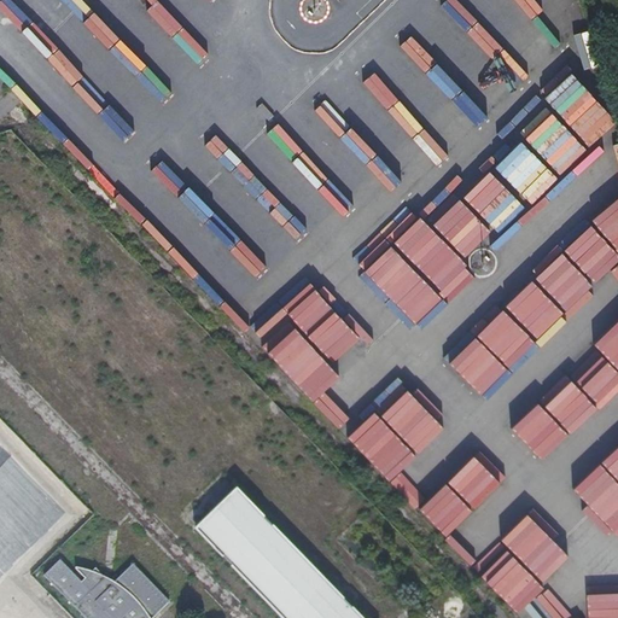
[(155,0),(133,0),(181,50),(192,39),(155,0)]
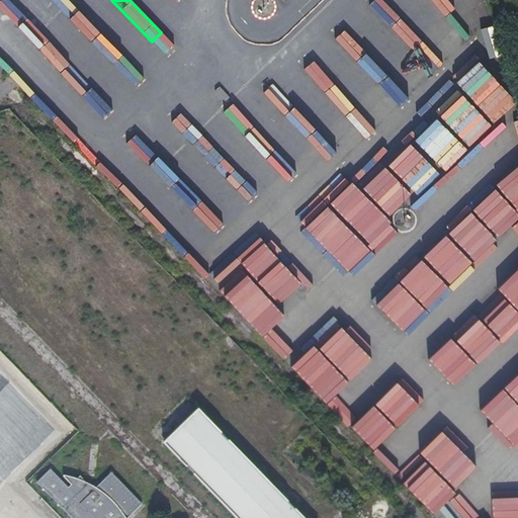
[(378,0),(373,0),(367,5),(387,27),(397,20),(378,0)]
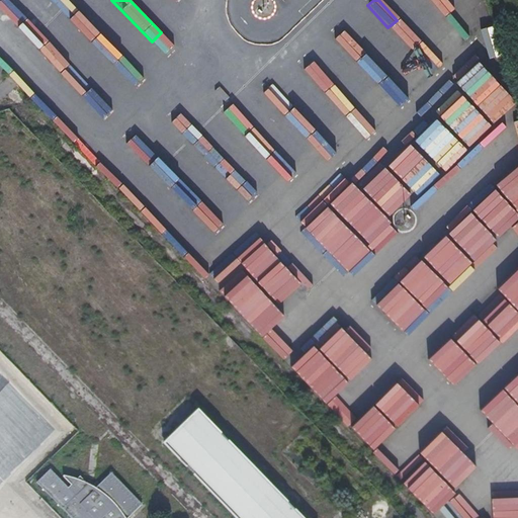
[(334,40),(355,62),(363,53),(342,32),(334,40)]
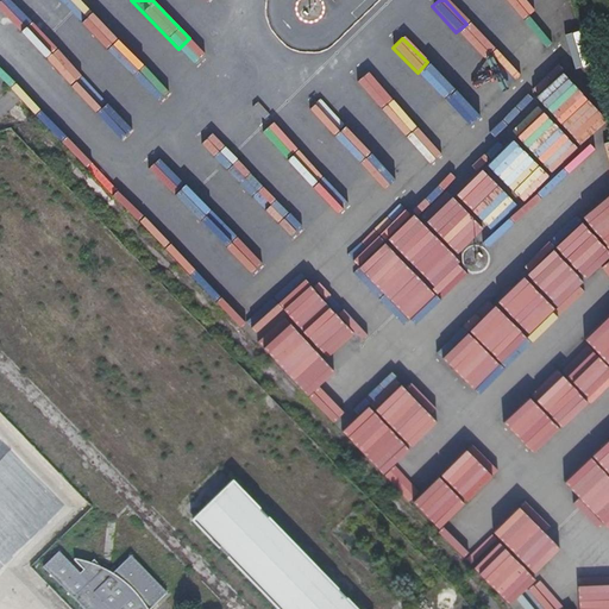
[(590,124),(600,133),(608,126),(598,117),(590,124)]
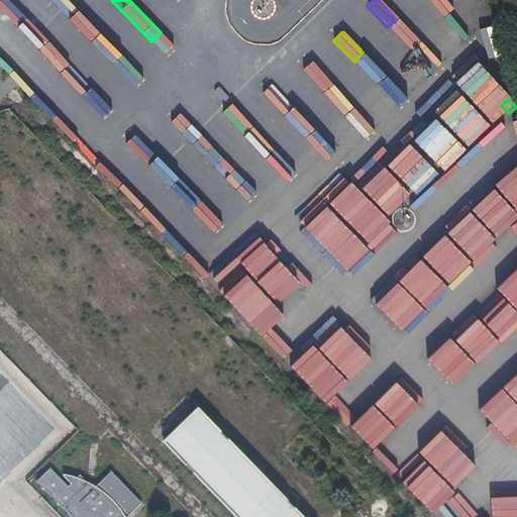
[(411,205),(413,213),(464,165),(463,163),(469,152),(476,145),(481,147),(479,142),(490,132),(479,121),(467,125),(466,126),(461,127),(460,128),(453,143),(446,140),(432,134),(419,138),(417,143),(418,147),(425,156),(429,167),(426,168),(416,177),(407,173),(400,176),(403,183),(415,196),(411,205)]
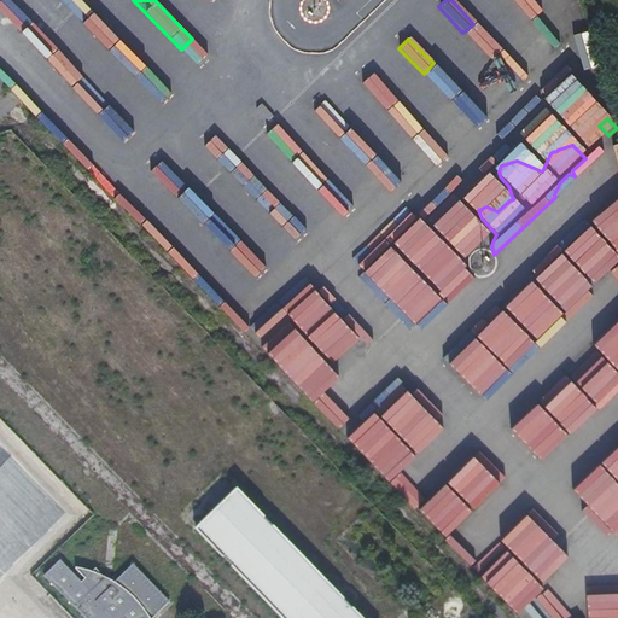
[(190,215),(226,255),(237,245),(191,193),(184,199),(194,211),(190,215)]
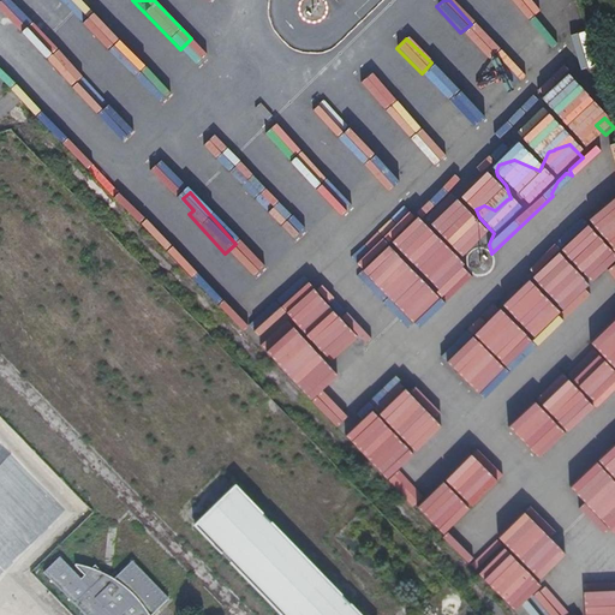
[(601,255),(608,262),(614,255),(614,252),(609,248),(601,255)]
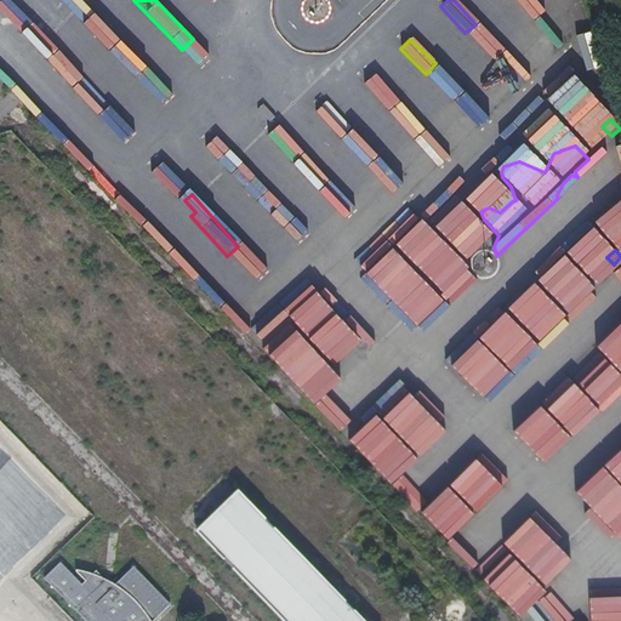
[(396,312),(421,285),(392,257),(366,284),(396,312)]
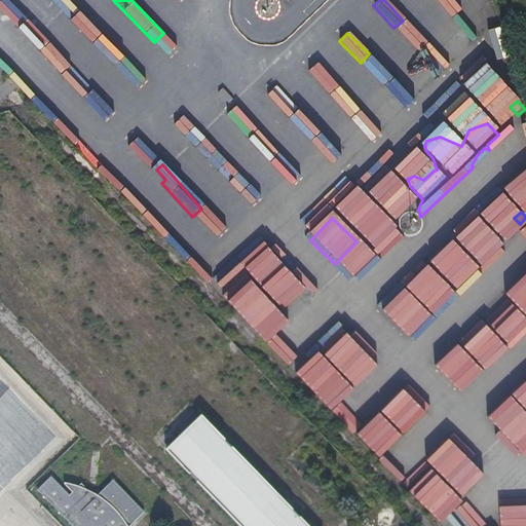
[(264,339),(313,294),(279,257),(258,277),(230,303),(264,339)]
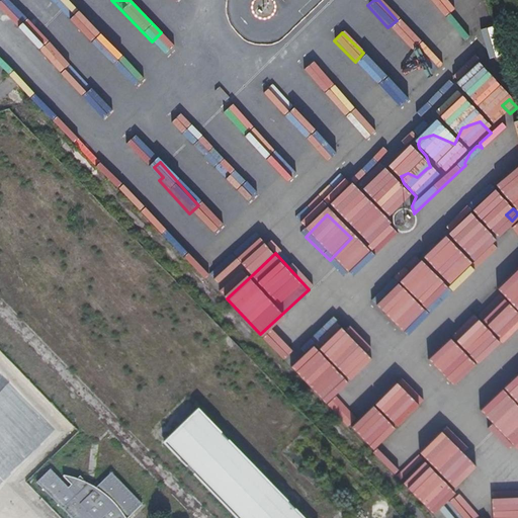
[(320,396),(367,347),(338,317),(289,365),(320,396)]
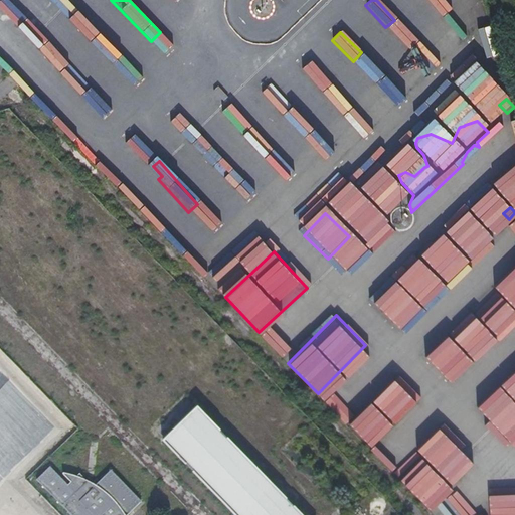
[(514,375),(477,408),(512,448),(514,445),(514,375)]
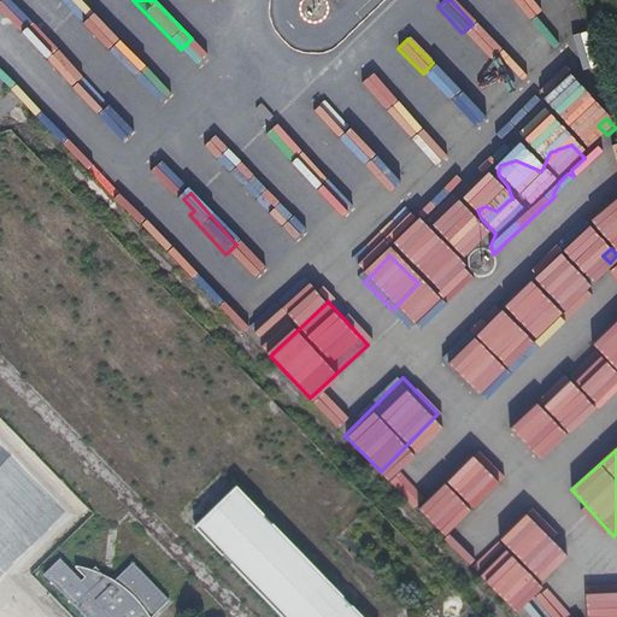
[(479,452),(421,506),(442,529),(500,475),(479,452)]
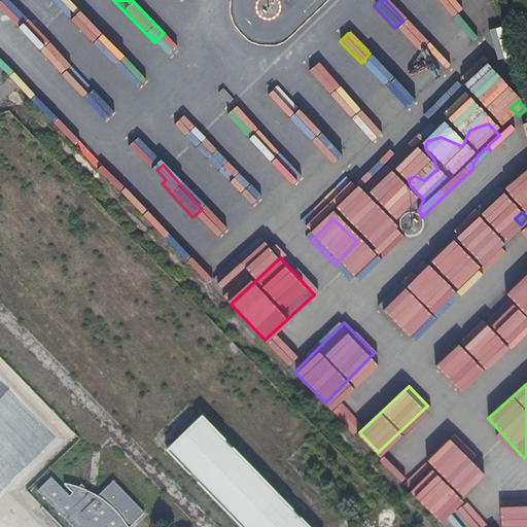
[(309,526),(200,415),(164,449),(239,526),(309,526)]
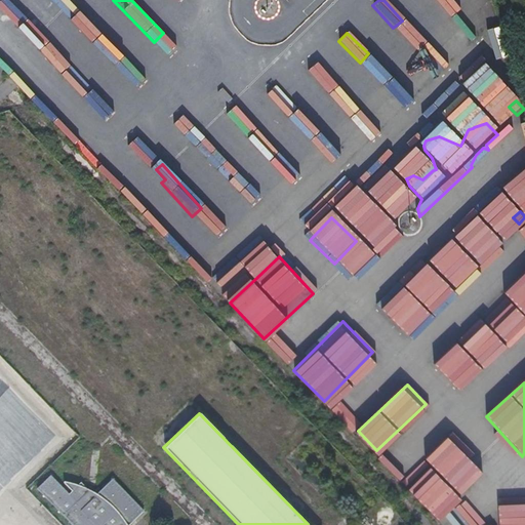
[(474,505),(497,483),(454,437),(408,479),(433,507),(455,485),(474,505)]
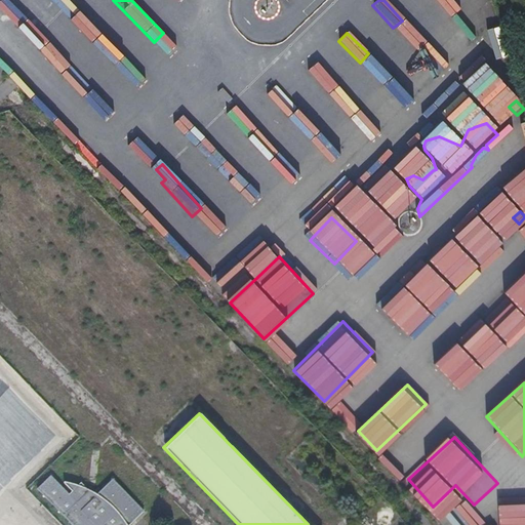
[(51,477),(38,488),(73,524),(130,524),(146,510),(114,477),(95,494),(86,488),(81,483),(78,485),(63,482),(72,492),(69,495),(51,477)]
